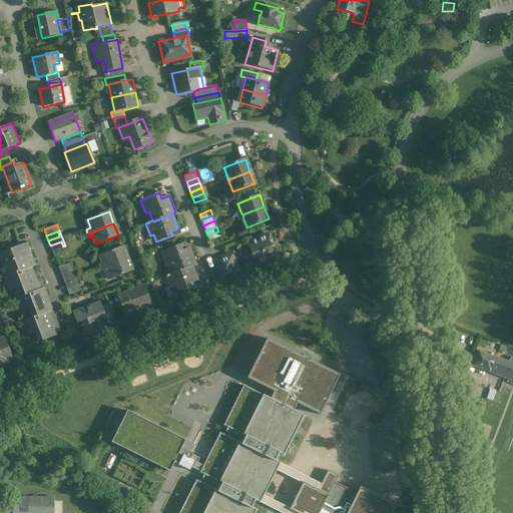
[(218,231),(207,235),(209,241),(220,237),(218,231)]
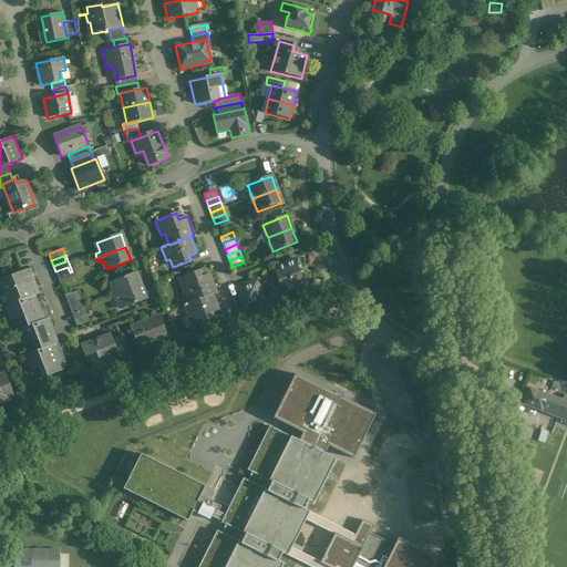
[(298,259),(274,268),(280,285),(282,282),(286,291),(303,285),(300,276),(303,275),(298,259)]
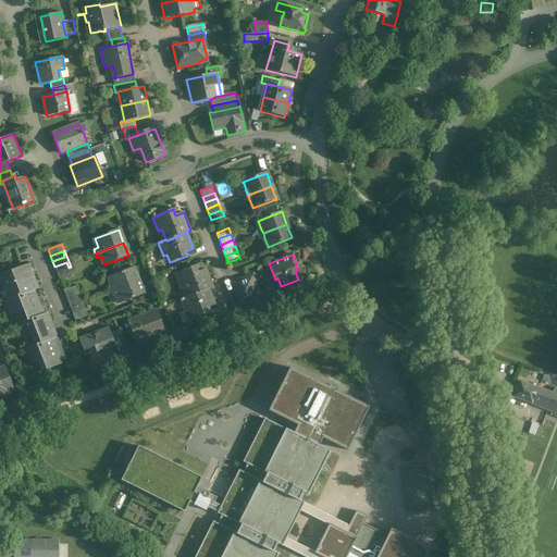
[(66,262),(54,267),(57,273),(69,268),(66,262)]
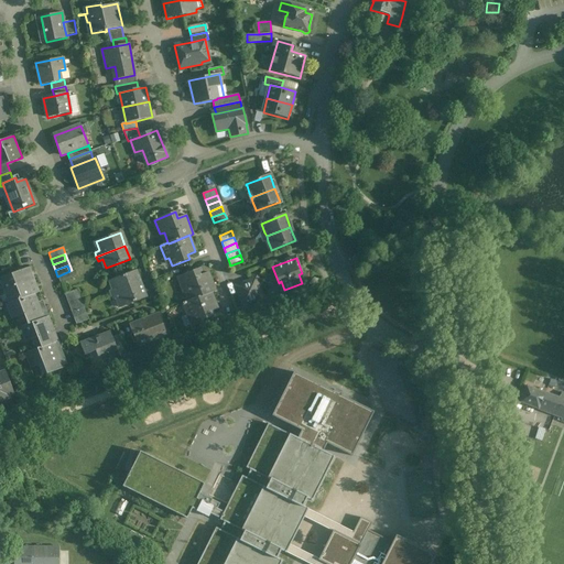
[(30,268),(1,279),(6,291),(34,280),(30,268)]
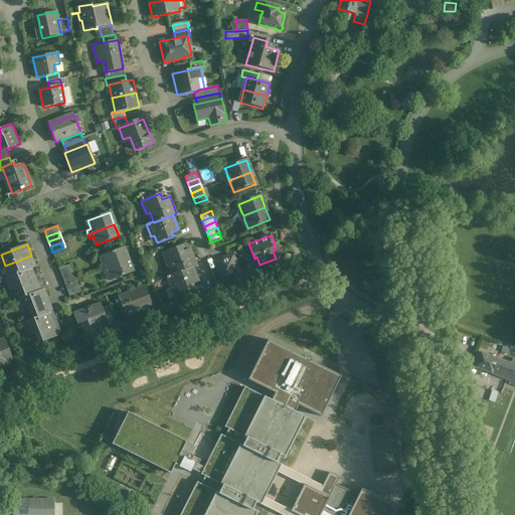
[(63,247),(52,252),(54,258),(67,252),(65,246),(63,247)]
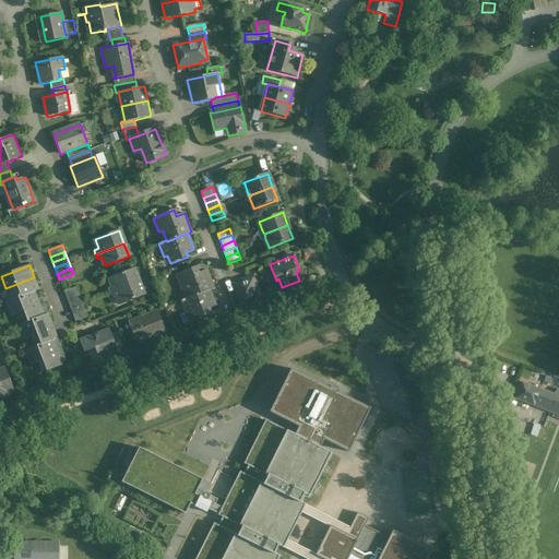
[(206,271),(200,273),(199,270),(198,270),(197,268),(176,275),(180,288),(185,287),(189,298),(210,289),(210,290),(214,288),(206,271)]
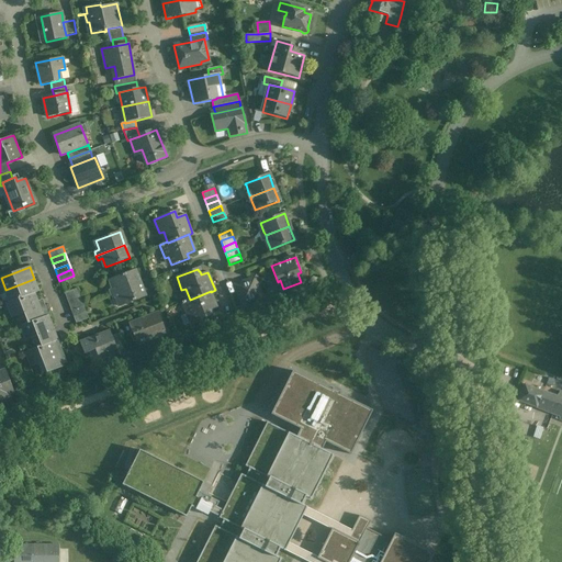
[(134,270),(110,280),(114,289),(109,291),(111,295),(139,283),(134,270)]
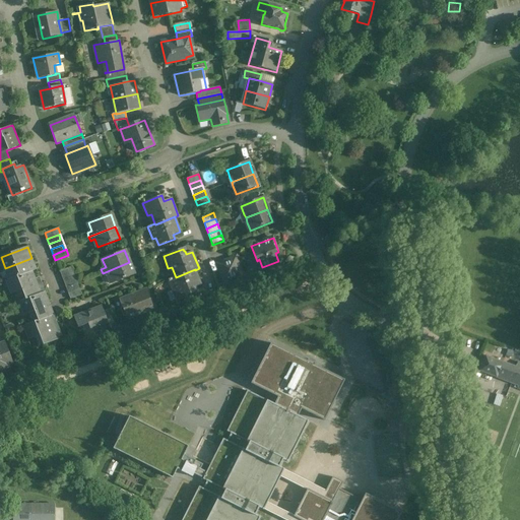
[(231,260),(217,265),(223,282),(238,277),(235,267),(242,264),(237,252),(229,255),(231,260)]
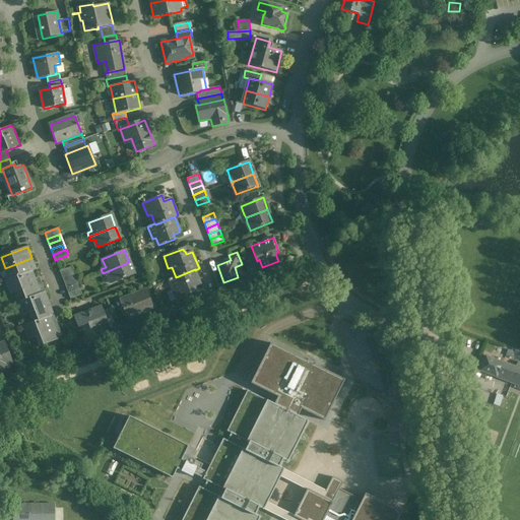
[(31,258),(5,268),(9,279),(10,279),(33,271),(36,270),(31,258)]
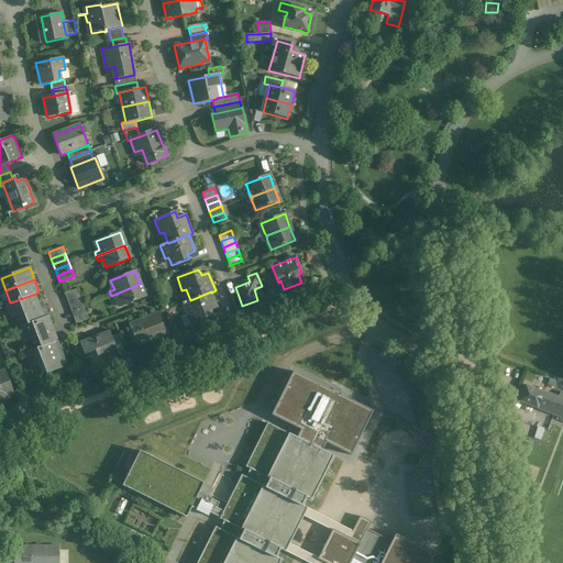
[(140,284),(111,296),(112,300),(118,298),(121,307),(145,298),(140,284)]
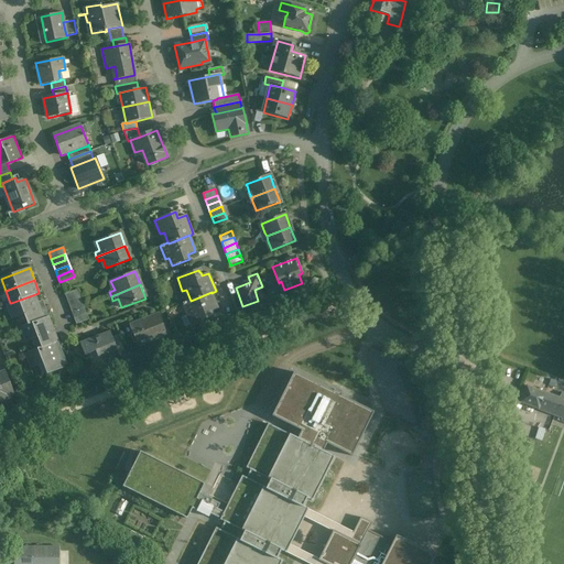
[(77,290),(65,295),(67,301),(79,296),(77,290)]
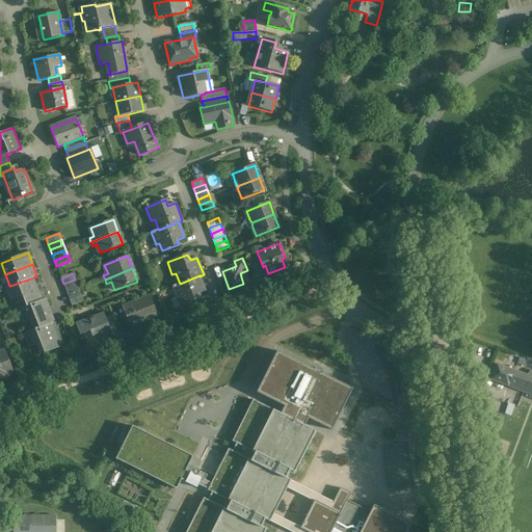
[(200,275),(180,284),(171,286),(177,298),(180,297),(183,306),(200,299),(197,294),(206,291),(200,276),(200,275)]
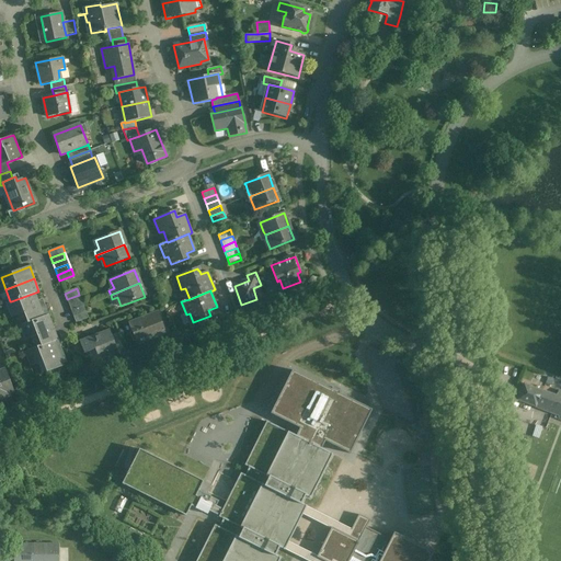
[(35,293),(11,301),(10,301),(6,304),(11,316),(25,310),(30,322),(31,322),(44,317),(35,293)]
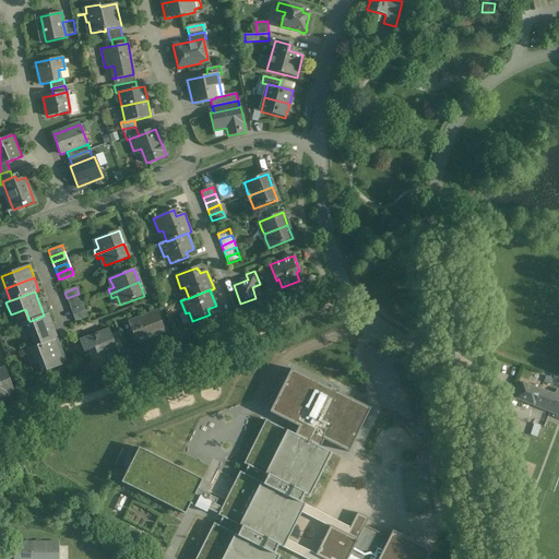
[(79,294),(67,298),(69,304),(81,299),(79,294)]
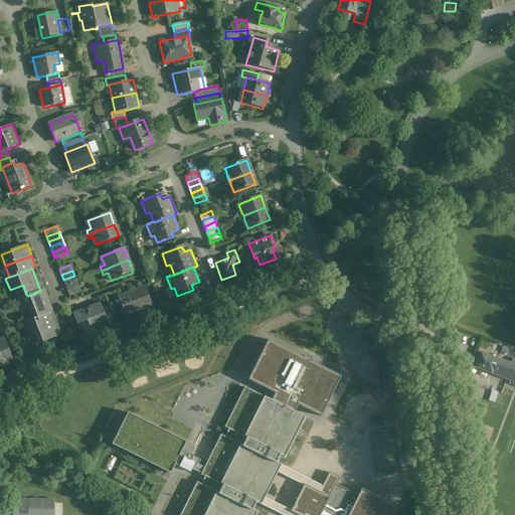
[(74,276),(63,280),(65,286),(76,281),(74,276)]
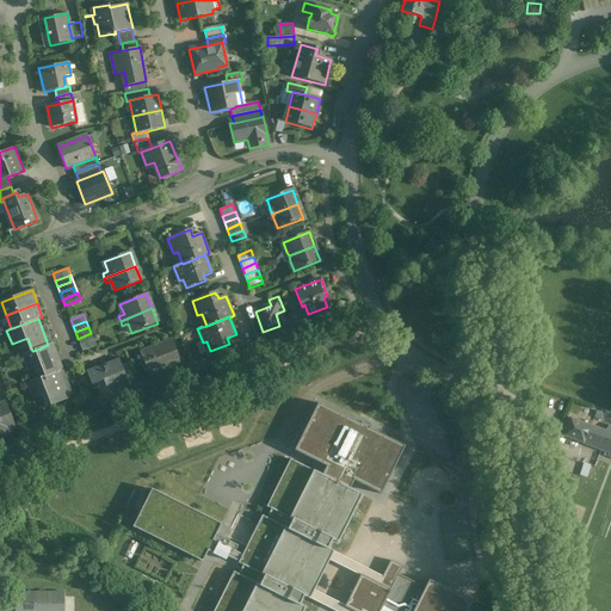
[(91,333),(78,339),(80,345),(93,340),(91,333)]
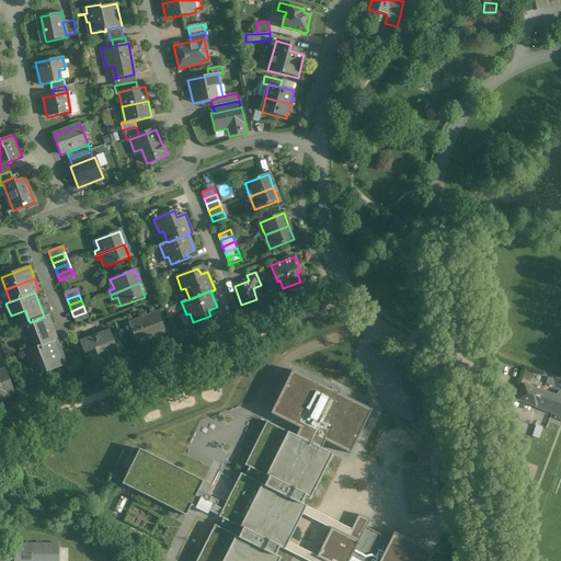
[(86,312),(73,317),(76,323),(88,318),(86,312)]
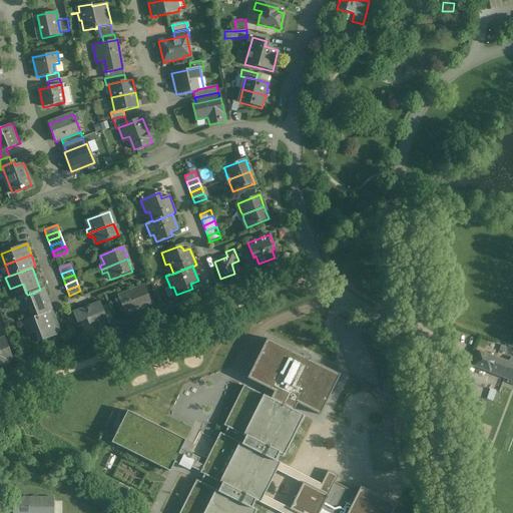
[(143,286),(117,296),(121,306),(121,305),(125,315),(137,310),(138,311),(151,306),(143,286)]
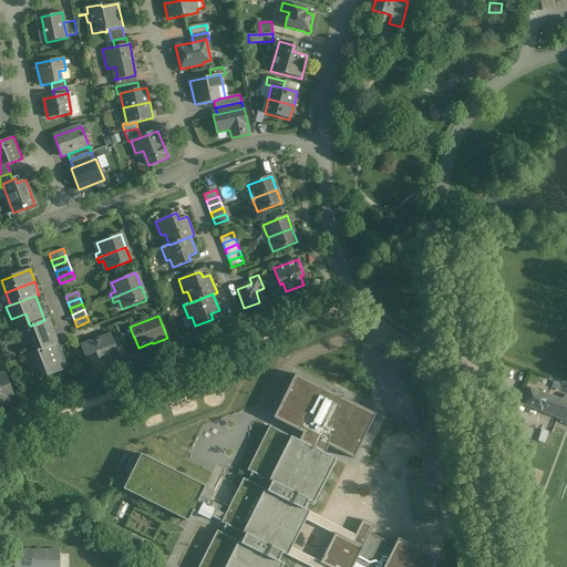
[(44,320),(31,326),(30,326),(20,329),(24,342),(40,337),(44,349),(54,346),(59,343),(49,318),(44,320)]
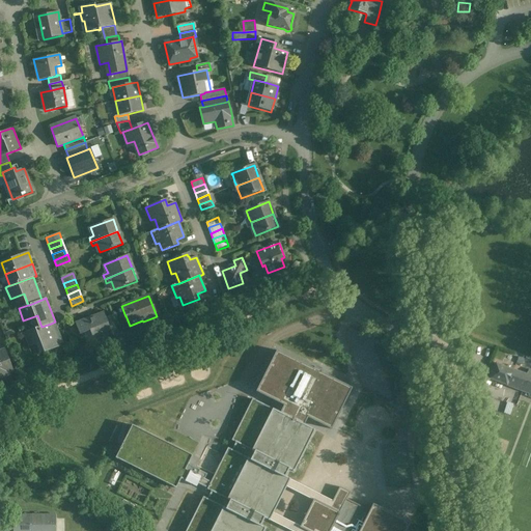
[(104,313),(102,313),(103,316),(91,320),(90,317),(76,324),(80,335),(90,331),(94,341),(111,335),(104,313)]
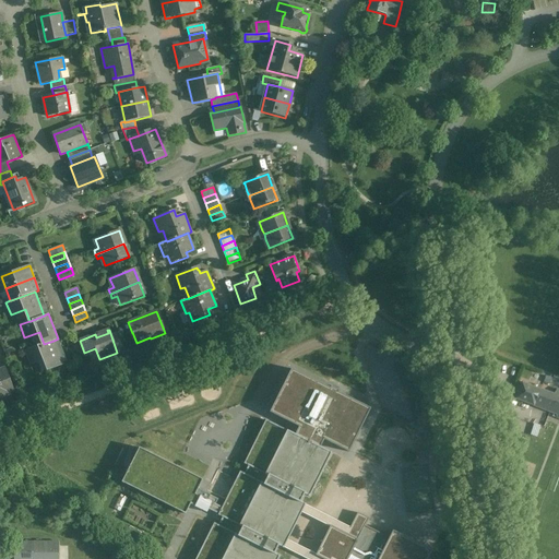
[(54,341),(44,344),(25,351),(30,364),(45,358),(49,370),(62,365),(54,341)]
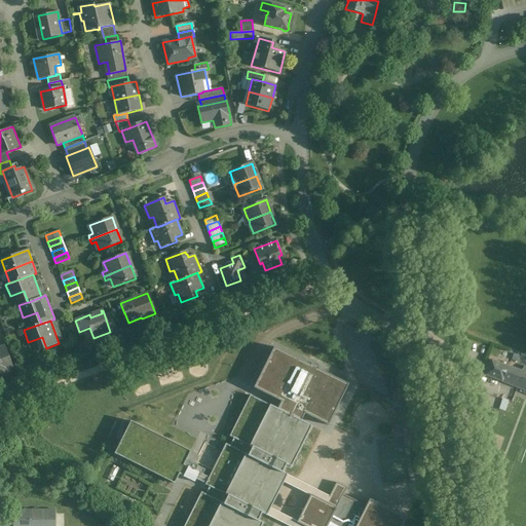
[(3,347),(0,348),(0,372),(8,369),(10,366),(3,347)]
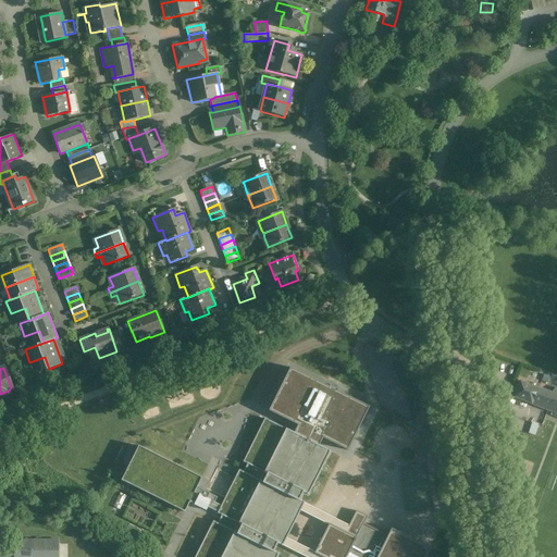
[(297,425),(294,433),(319,446),(323,438),(347,452),(369,407),(337,391),(338,390),(330,385),(329,387),(291,368),(268,411),(297,425)]
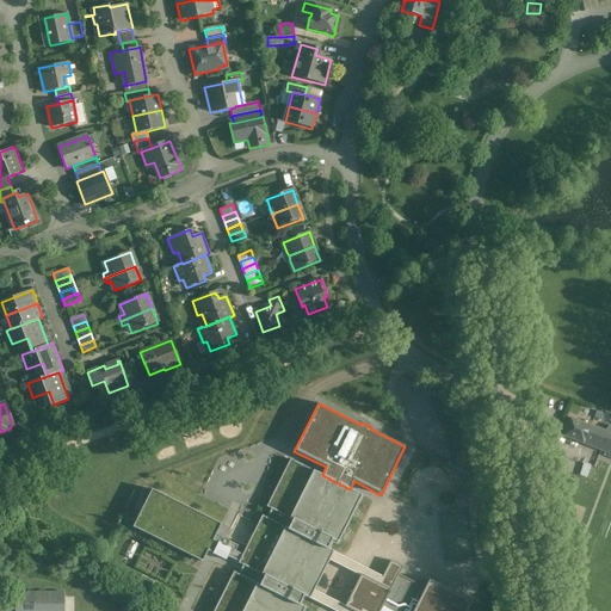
[(590,426),(571,419),(563,436),(582,444),(590,426)]
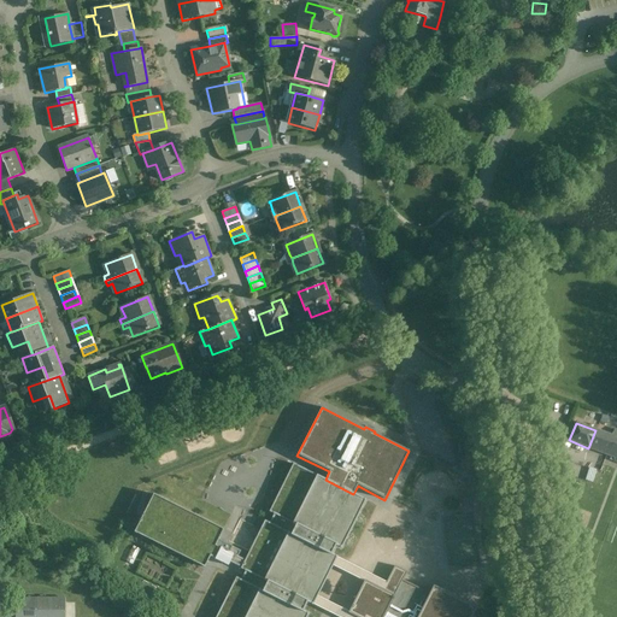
[(616,430),(613,430),(611,436),(595,430),(588,448),(616,458),(615,462),(616,462),(616,430)]
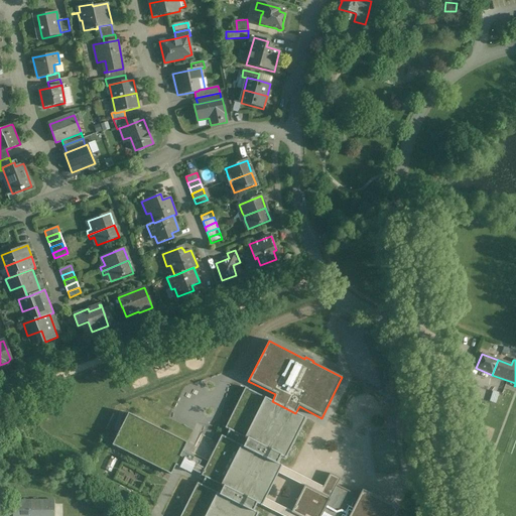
[(281,467),(276,465),(280,456),(285,458),(305,418),(295,413),(272,401),(263,397),(254,392),(245,388),(226,428),(230,430),(226,437),(222,436),(218,442),(205,469),(184,459),(180,457),(186,442),(128,413),(112,445),(171,475),(175,466),(179,468),(190,474),(190,473),(191,471),(202,475),(202,476),(206,478),(202,486),(198,484),(180,515),(256,515),(257,513),(253,511),(257,503),(262,506),(265,499),(278,474),(281,467)]
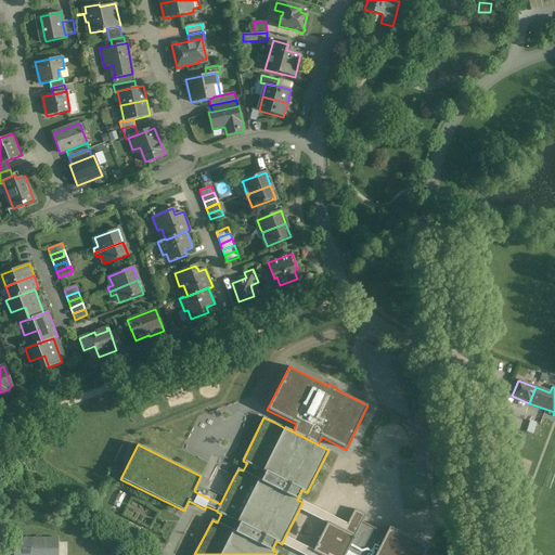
[(331,516),(302,502),(299,510),(326,523),(331,516)]
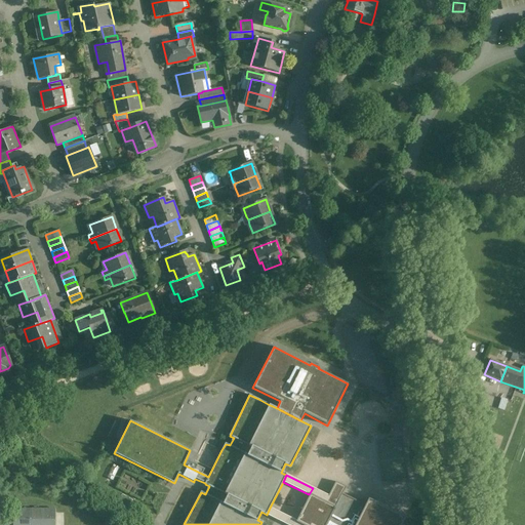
[(296,521),(293,524),(400,524),(402,524),(405,517),(368,499),(365,506),(342,493),(346,487),(335,482),(328,496),(313,488),(309,494),(296,521)]
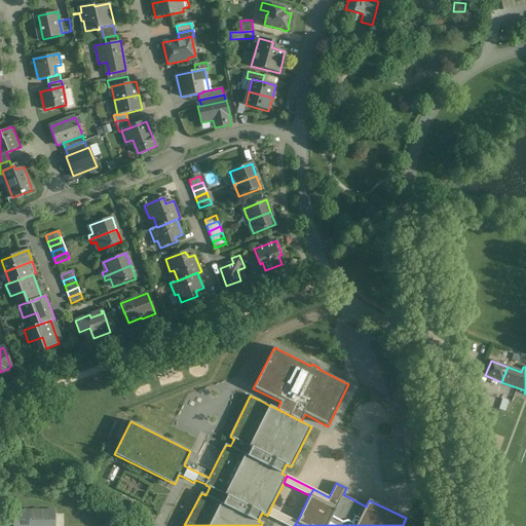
[(270,509),(267,516),(288,525),(294,525),(297,522),(270,509)]
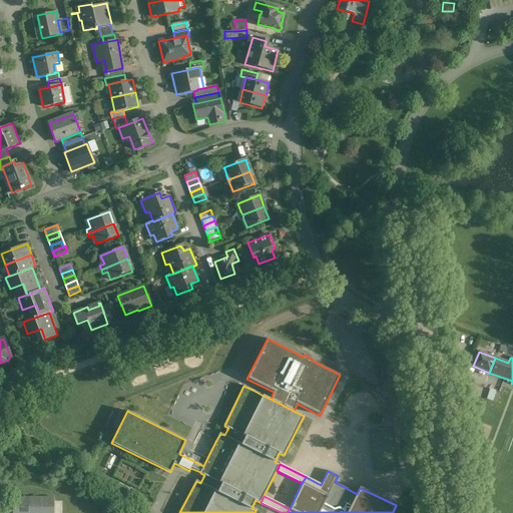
[(53,512),(53,498),(13,498),(13,512),(53,512)]
